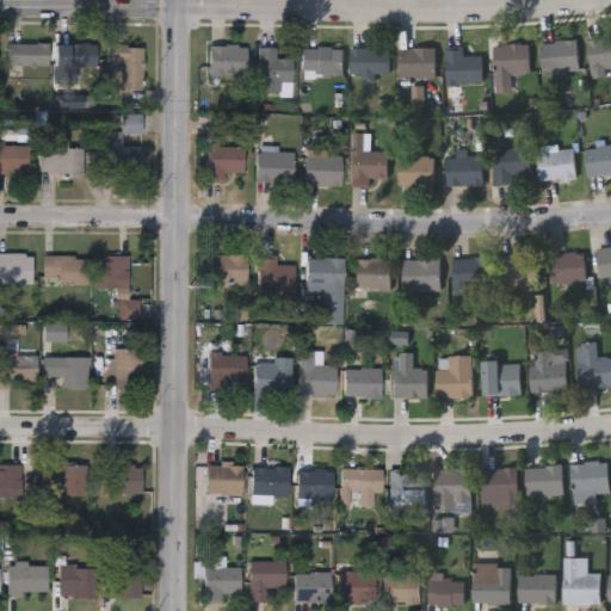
[(587,37),(610,37),(610,67),(587,67),(587,37)]
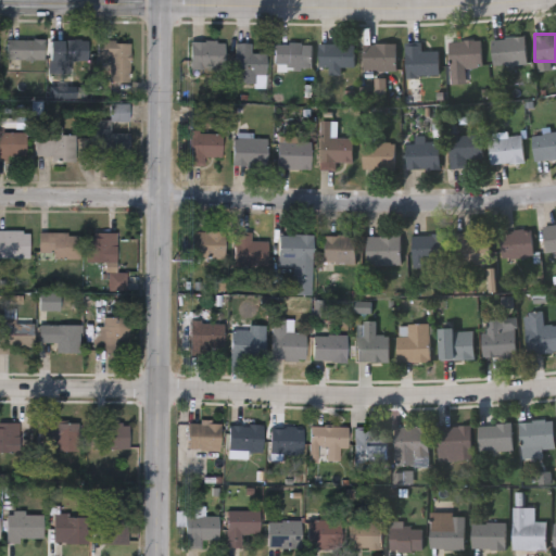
[(523,36),(525,63),(491,64),(490,37),(523,36)]
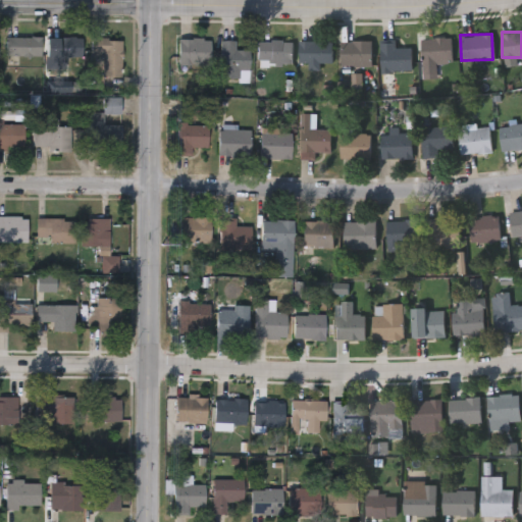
[(176,38),(209,38),(209,63),(176,63),(176,38)]
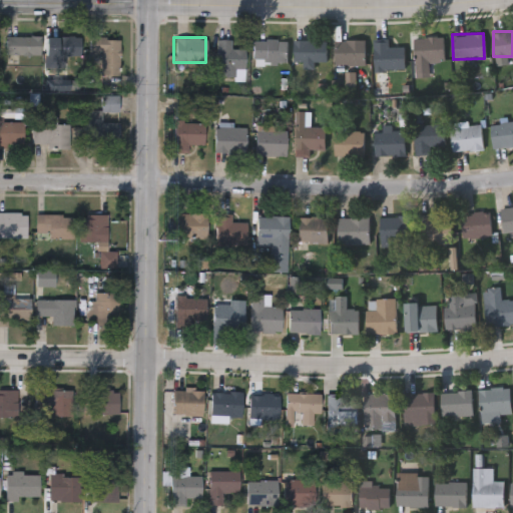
[(443,64),(414,64),(414,37),(443,37),(443,64)]
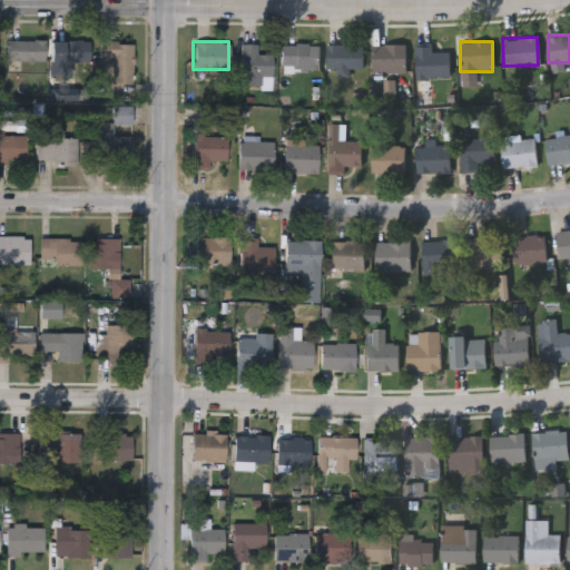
[(6,62),(6,42),(45,42),(45,62),(6,62)]
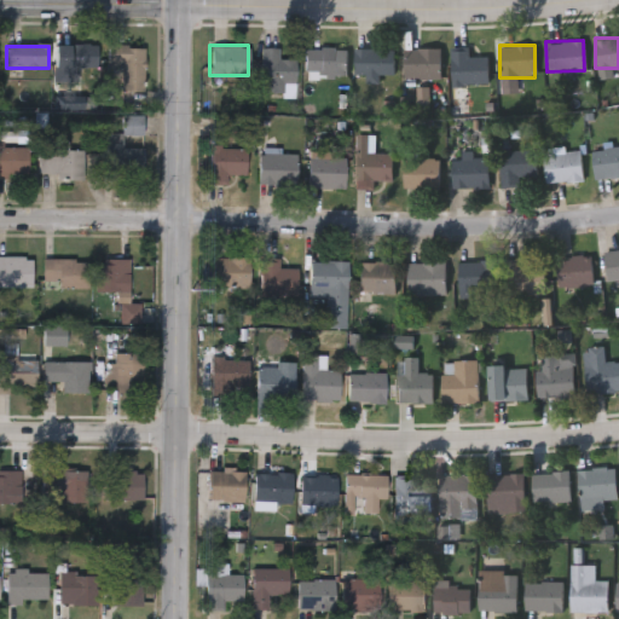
[(97,46),(97,69),(55,69),(55,46),(97,46)]
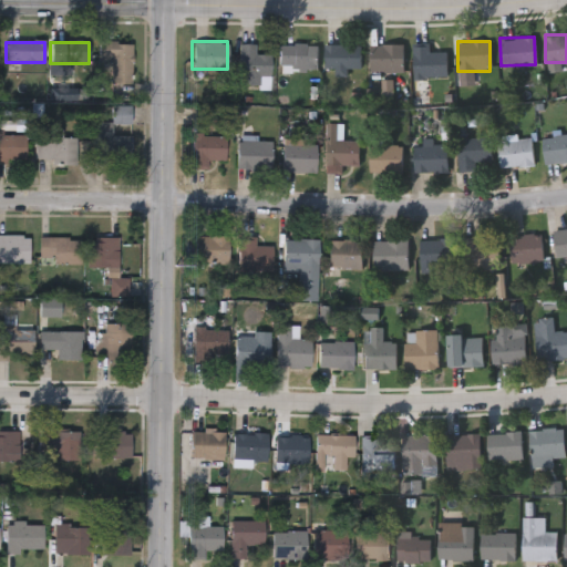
[(131,43),(131,85),(111,85),(111,59),(101,59),(101,43),(131,43)]
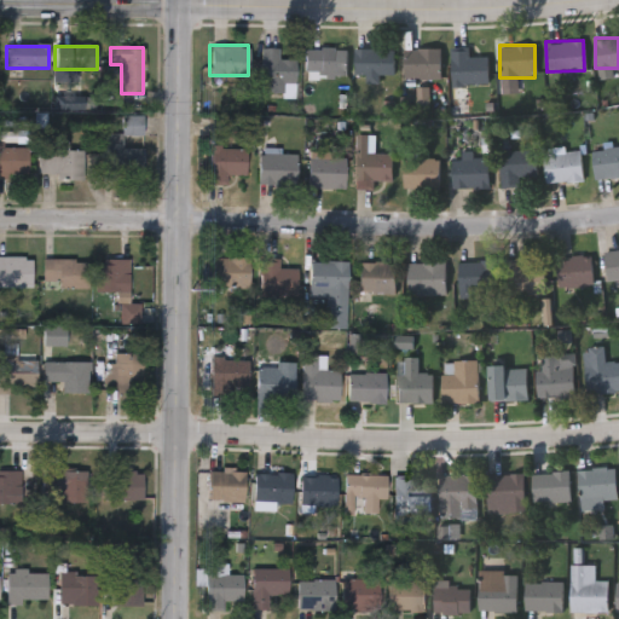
[(259,91),(259,47),(277,47),(277,58),(294,58),(294,91),(259,91)]
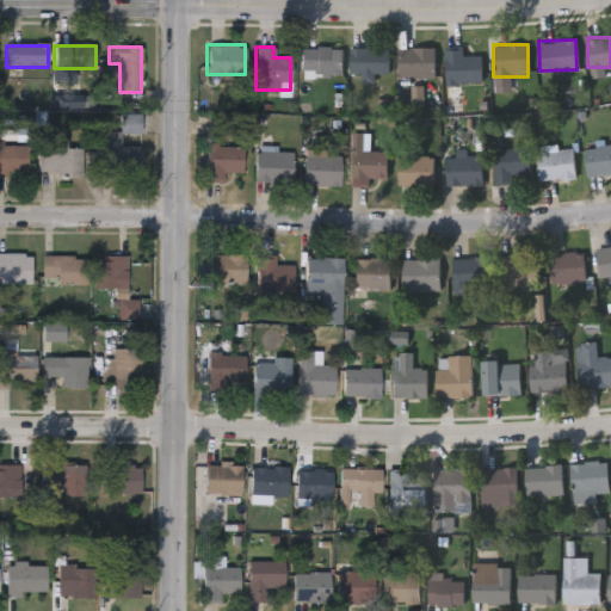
[(340,47),(340,75),(300,75),(300,47),(340,47)]
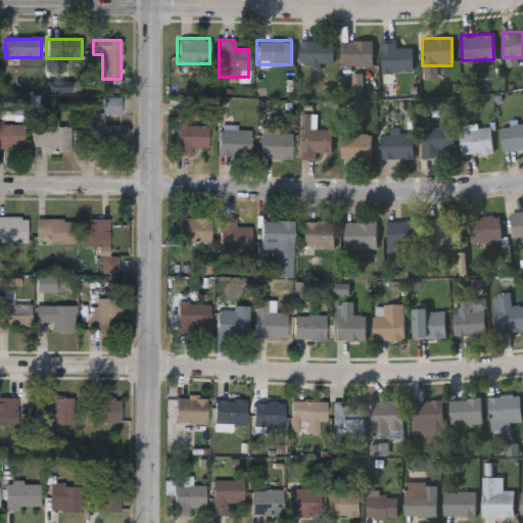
[(379,40),(394,40),(394,48),(412,47),(412,70),(380,72),(379,40)]
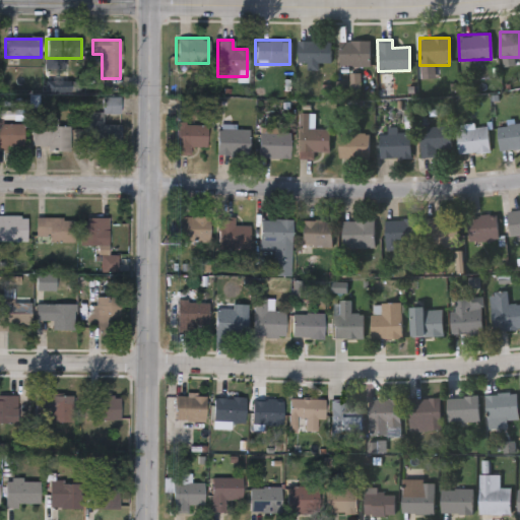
[(296,61),(296,41),(328,41),(328,61),(317,61),(317,69),(306,69),(306,61),(296,61)]
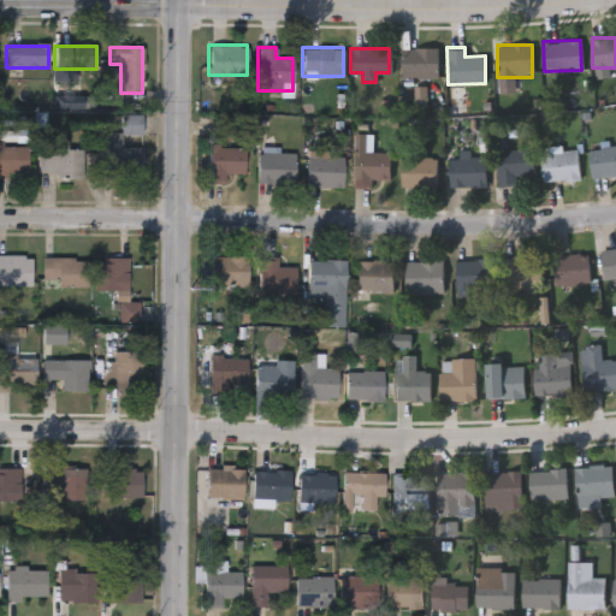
[(436,48),(436,77),(401,77),(401,48),(436,48)]
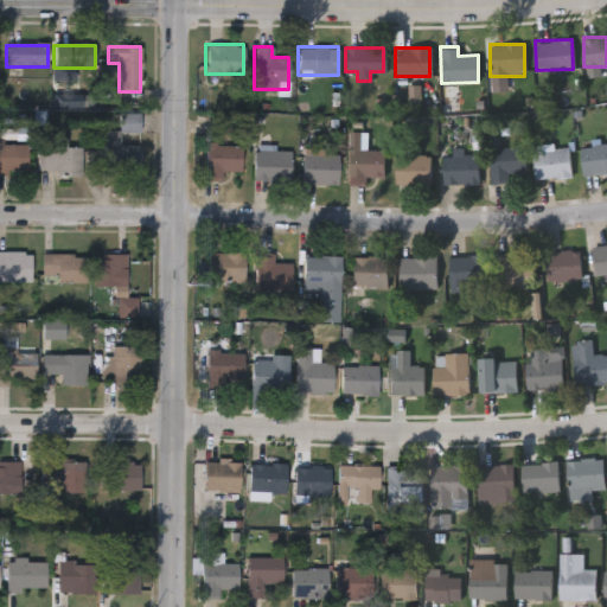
[(383,149),(383,176),(365,176),(365,185),(347,184),(347,132),(364,132),(364,149),(383,149)]
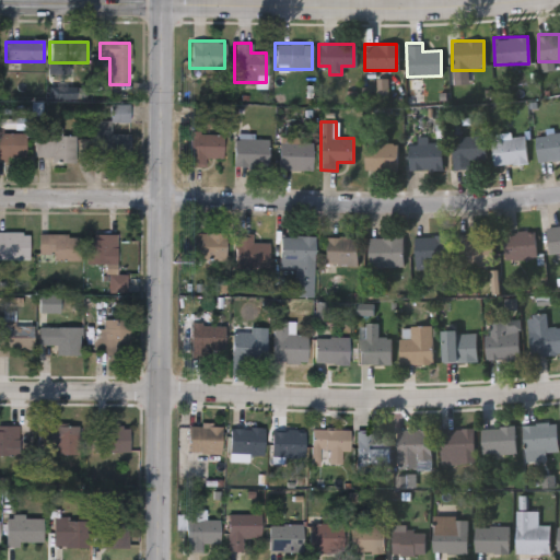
[(451,168),(450,126),(458,126),(458,136),(482,135),(483,158),(468,159),(468,168),(451,168)]
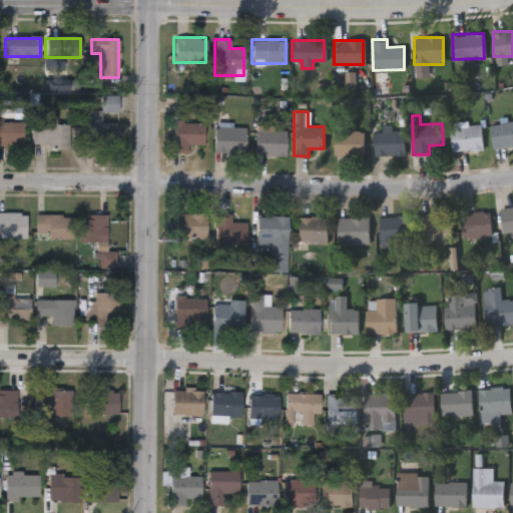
[(118,149),(85,149),(85,118),(101,118),(101,122),(118,122),(118,149)]
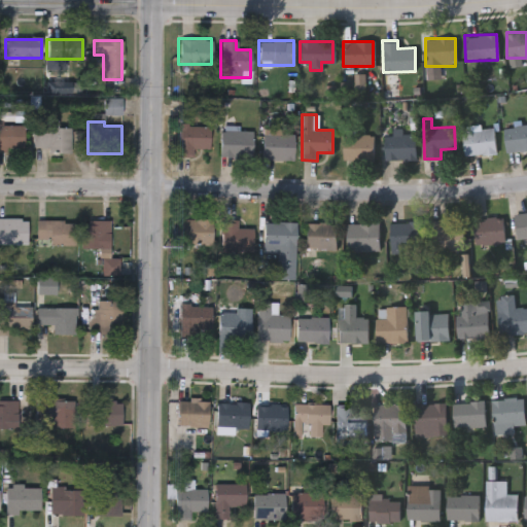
[(209,148),(191,148),(191,155),(176,155),(176,124),(209,124),(209,148)]
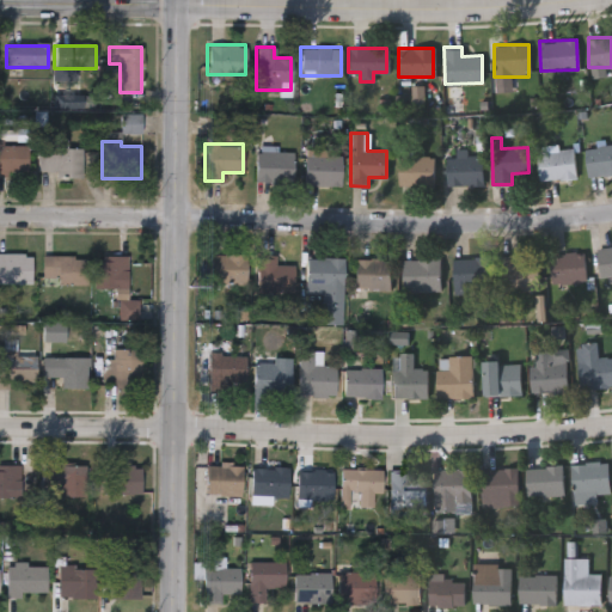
[(585,146),(611,145),(611,175),(586,175),(585,146)]
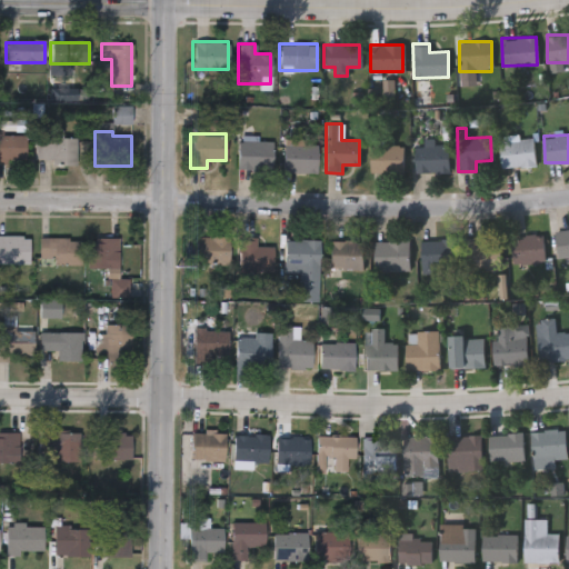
[(0,137),(26,137),(26,166),(0,166),(0,137)]
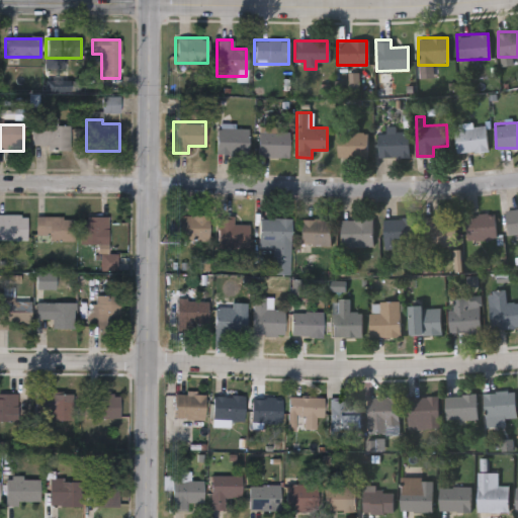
[(453,128),(484,124),(487,150),(456,153),(453,128)]
